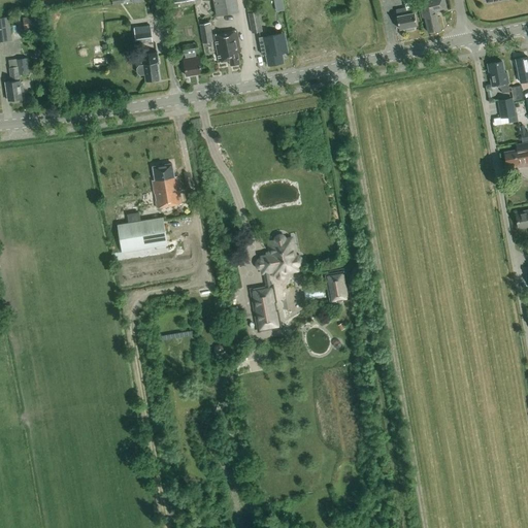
[(212,0),(217,15),(239,11),(236,0),(212,0)]
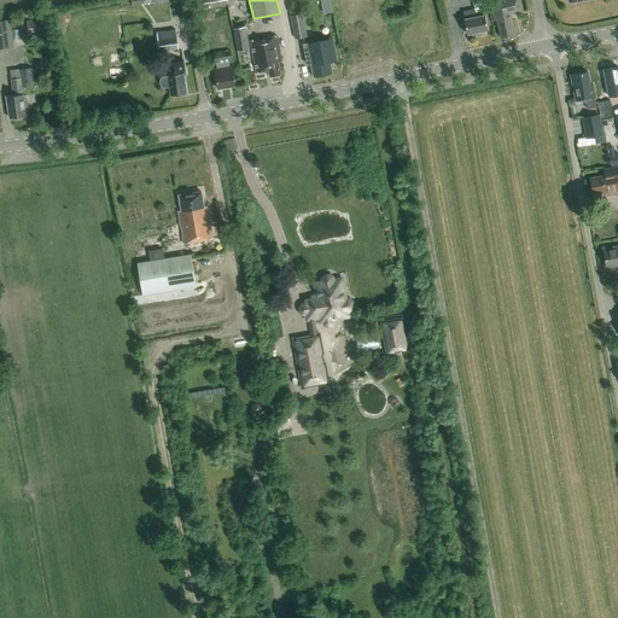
[(332,0),(321,0),(324,12),(334,10),(332,0)]
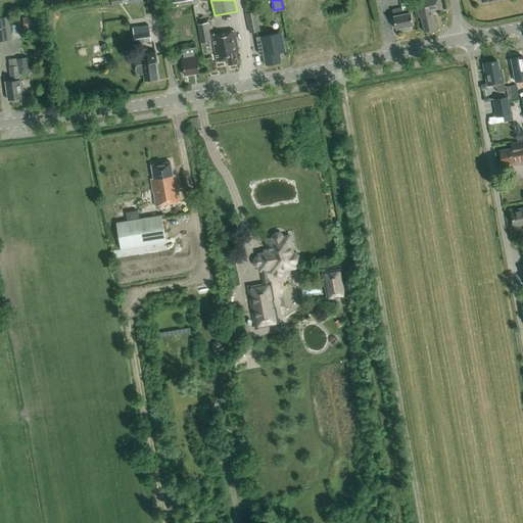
[(401,32),(411,30),(412,26),(413,26),(410,8),(414,8),(412,0),(399,0),(401,8),(391,10),(395,29),(399,29),(401,32)]
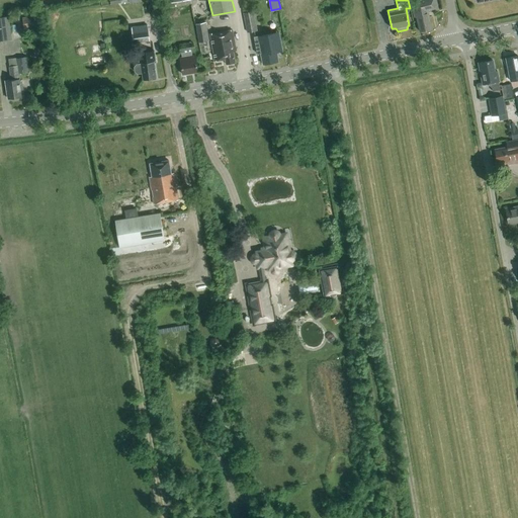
[(428,12),(438,9),(435,0),(411,0),(415,17),(416,17),(420,31),(431,28),(428,12)]
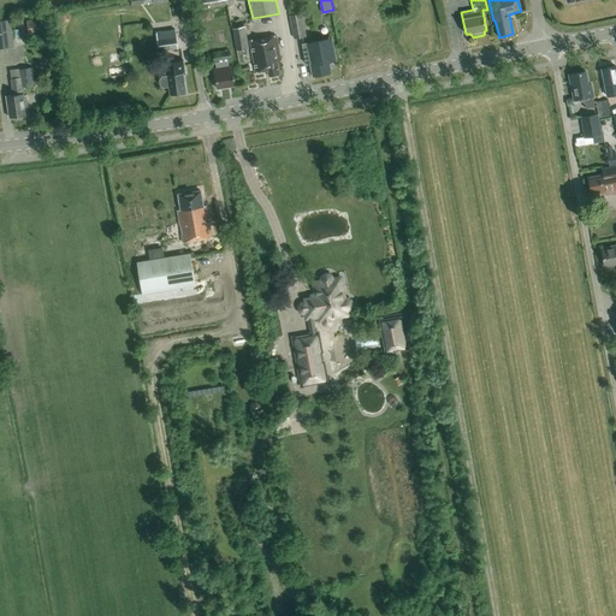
[(289,15),(294,39),(306,36),(302,13),(289,15)]
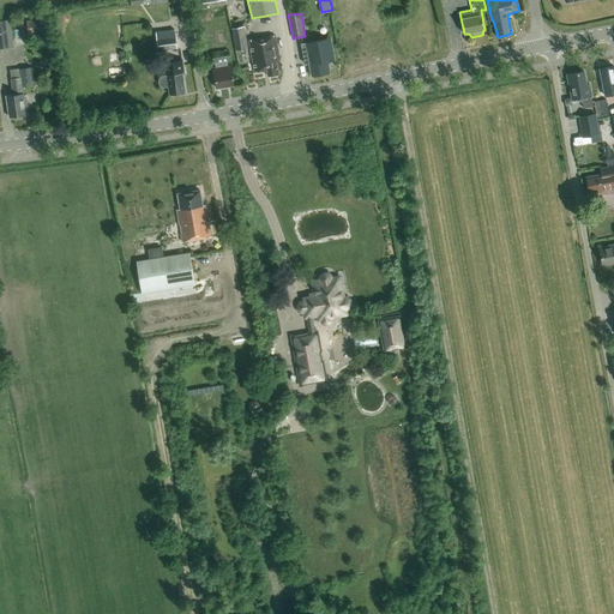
[(26,20),(29,38),(43,37),(41,19),(26,20)]
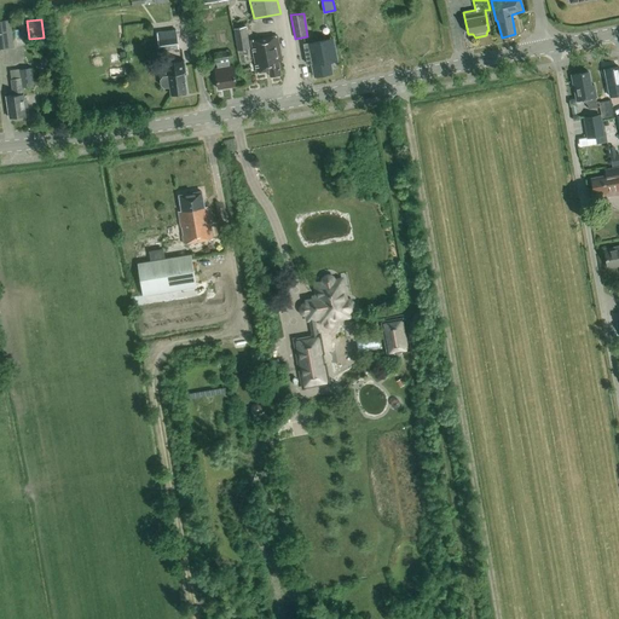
[(0,21),(0,47),(13,46),(11,21),(0,21)]
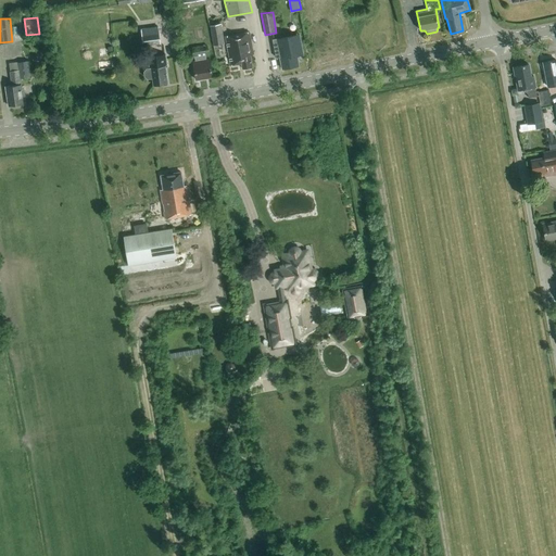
[(213,46),(224,43),(220,24),(209,26),(213,46)]
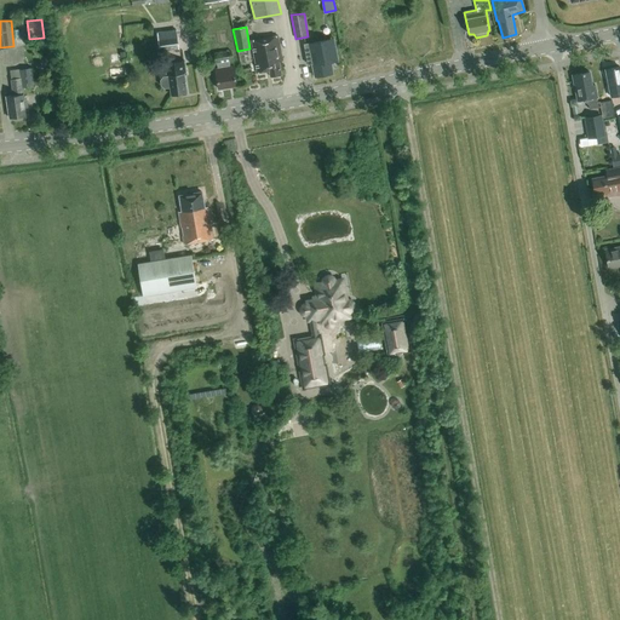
[(176,30),(158,33),(160,52),(178,50),(176,30)]
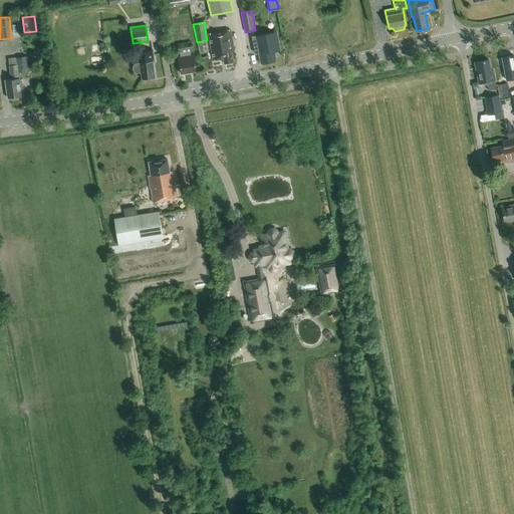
[(231,51),(234,50),(230,30),(211,34),(209,34),(213,61),(223,59),(224,64),(233,62),(231,51)]
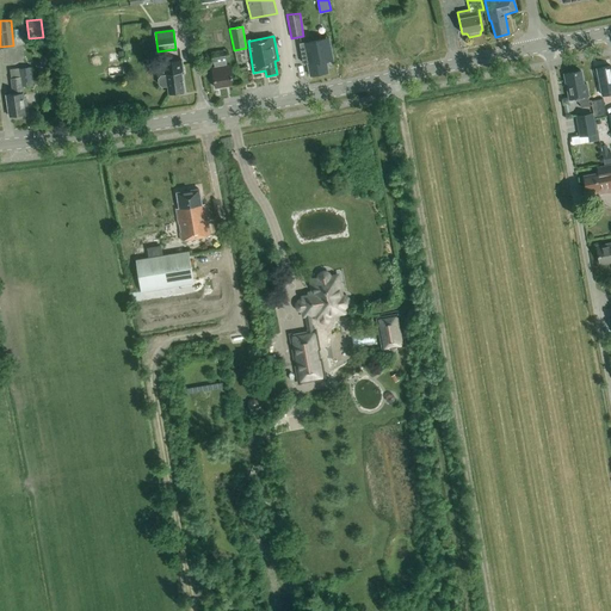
[(326,62),(333,61),(331,49),(326,50),(325,39),(300,44),(303,63),(307,63),(309,76),(328,73),(326,62)]
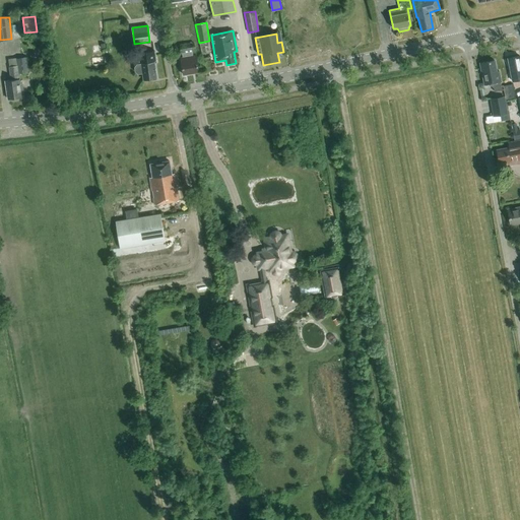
[(180,45),(181,53),(195,51),(194,42),(180,45)]
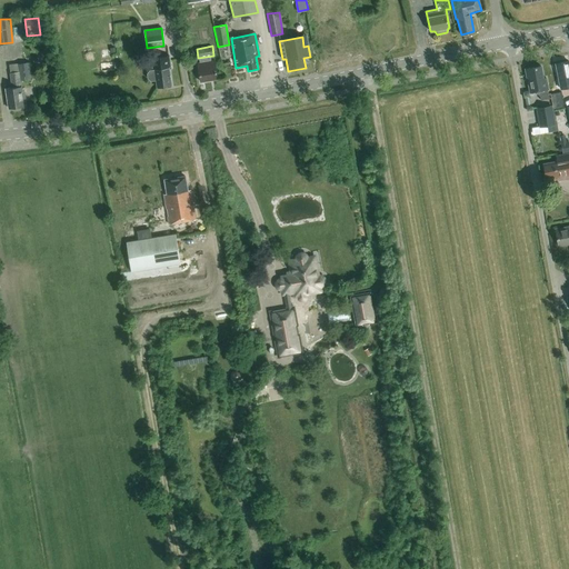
[(171,86),(169,67),(170,67),(169,56),(151,58),(152,70),(150,70),(147,73),(148,79),(151,81),(156,80),(157,88),(171,86)]
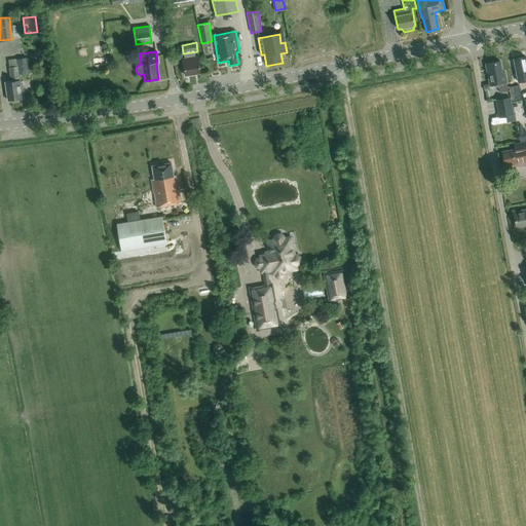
[(185,76),(201,73),(198,55),(182,59),(185,76)]
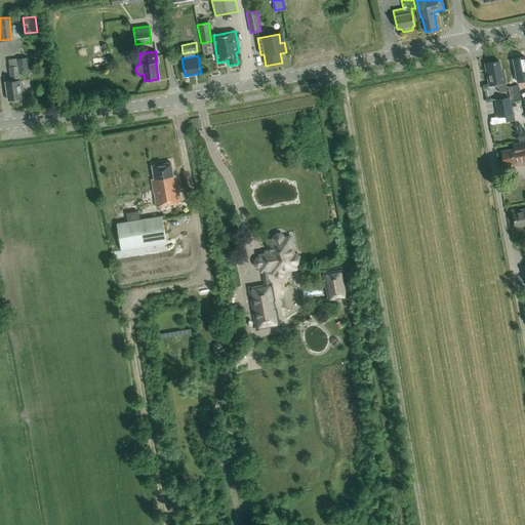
[(517,82),(524,80),(524,59),(524,56),(513,59),(517,82)]
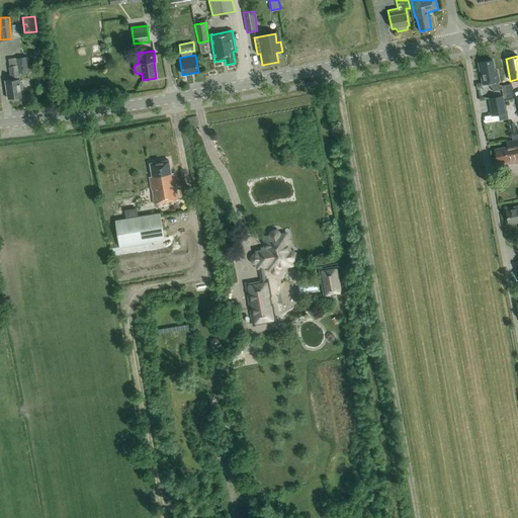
[(19,81),(18,73),(29,72),(26,57),(16,59),(17,66),(9,67),(11,81),(5,81),(8,99),(22,97),(22,95),(23,95),(21,80),(19,81)]
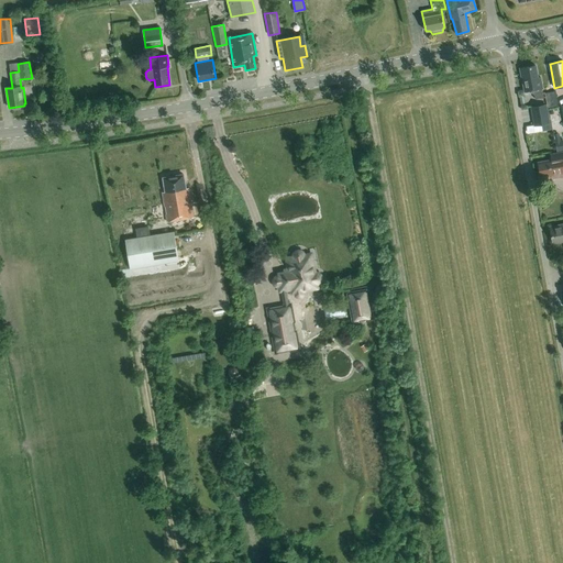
[(525,92),(533,90),(536,99),(543,98),(542,89),(540,77),(538,78),(534,66),(519,68),(525,92)]
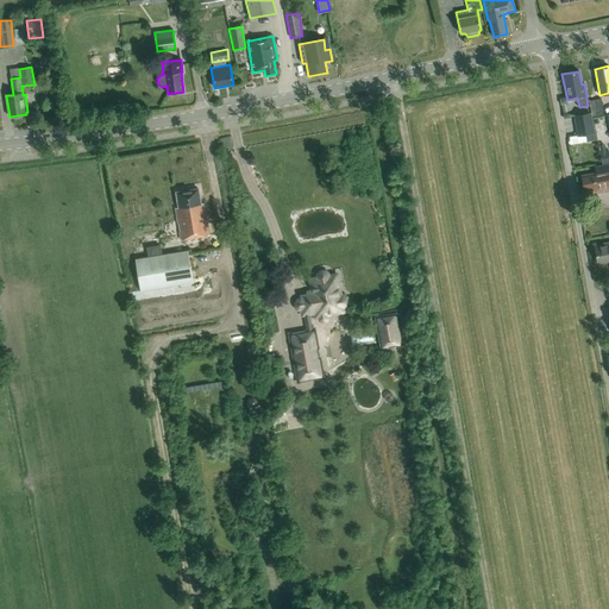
[(589,101),(592,118),(604,115),(601,99),(589,101)]
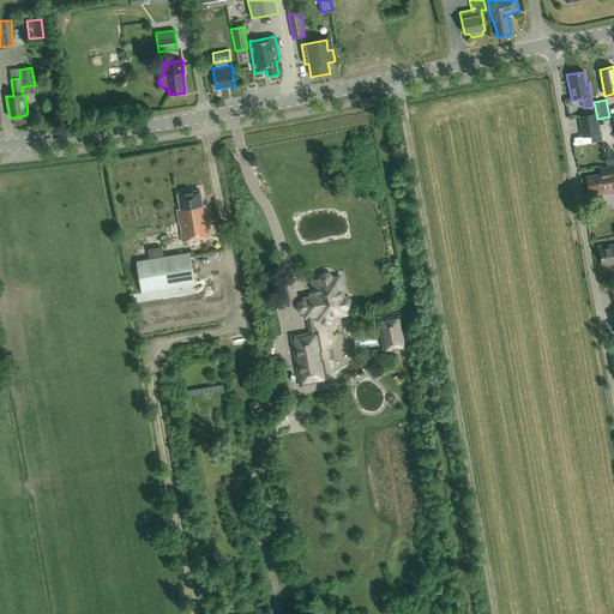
[(601,142),(601,139),(600,133),(599,134),(596,114),(578,116),(582,138),(581,138),(582,144),(601,142)]
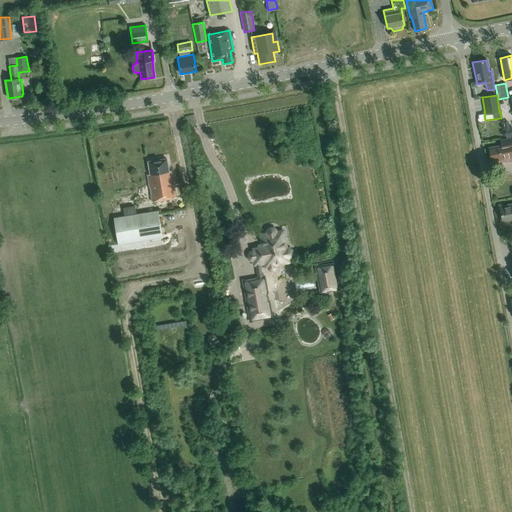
[(511,138),(500,140),(501,145),(489,147),(491,161),(501,159),(502,163),(511,160),(511,150),(511,149),(511,138)]
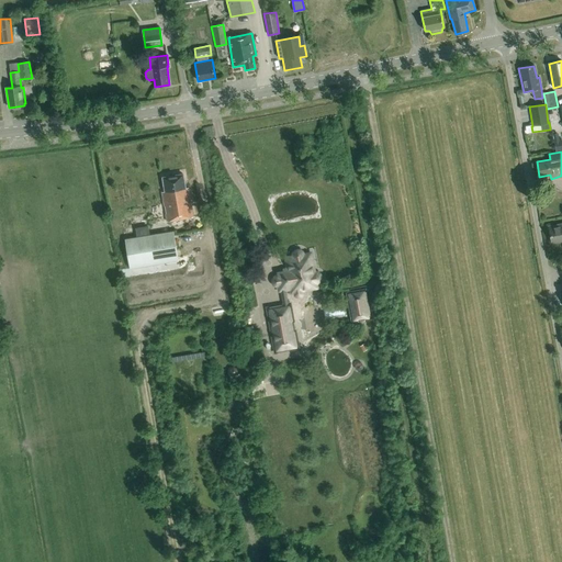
[(167,222),(193,217),(188,188),(186,189),(182,175),(163,178),(165,192),(161,192),(164,206),(165,206),(166,214),(165,214),(167,222)]
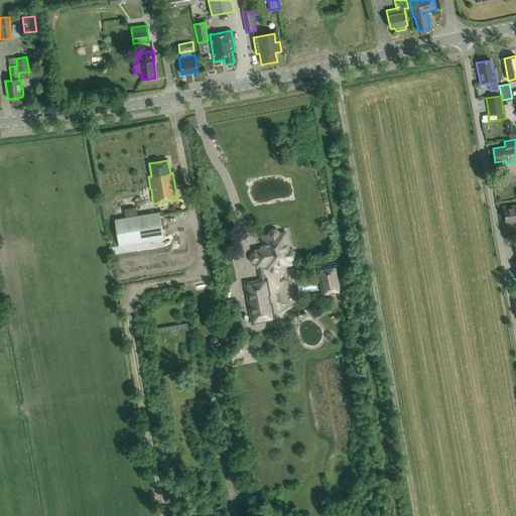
[(515,205),(503,208),(506,224),(515,221),(515,205)]
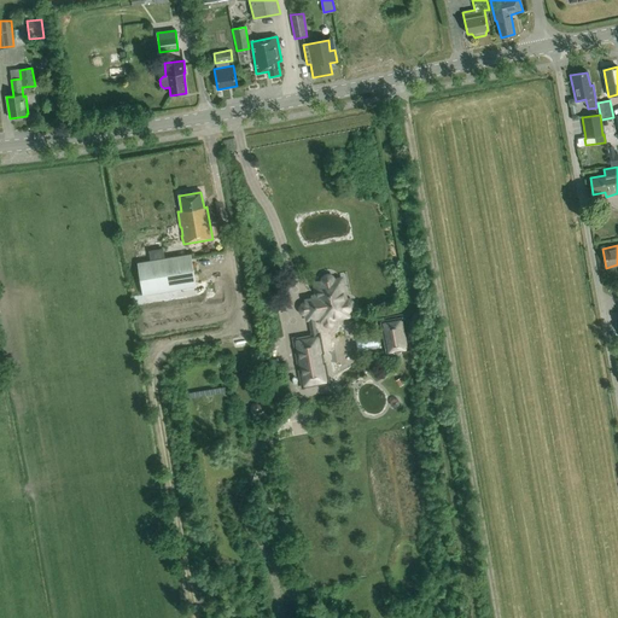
[(150,251),(151,261),(138,263),(143,296),(196,286),(191,255),(164,258),(162,250),(150,251)]
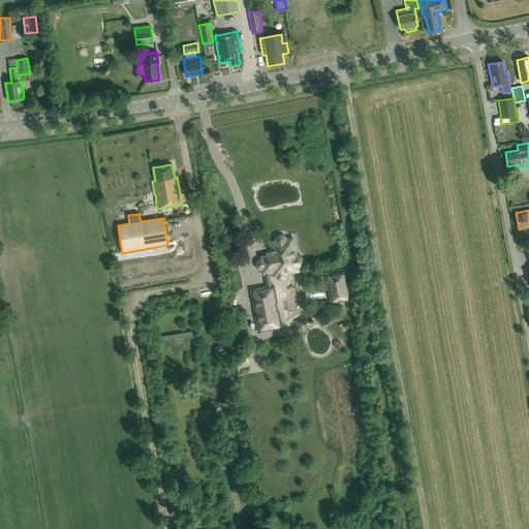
[(276,275),(276,278),(278,280),(281,280),(283,280),(285,278),(286,275),(286,274),(299,271),(298,268),(300,266),(302,263),(302,261),(301,258),(299,257),(296,256),(292,239),(285,240),(284,238),(282,236),(279,236),(277,237),(275,239),(275,242),(269,243),(271,253),(267,254),(267,256),(261,257),(261,259),(259,260),(257,262),(256,265),(257,268),(259,269),(261,270),(262,274),(263,274),(267,288),(252,290),(259,332),(280,328),(272,287),(271,287),(269,273),(274,272),(275,275),(276,275)]
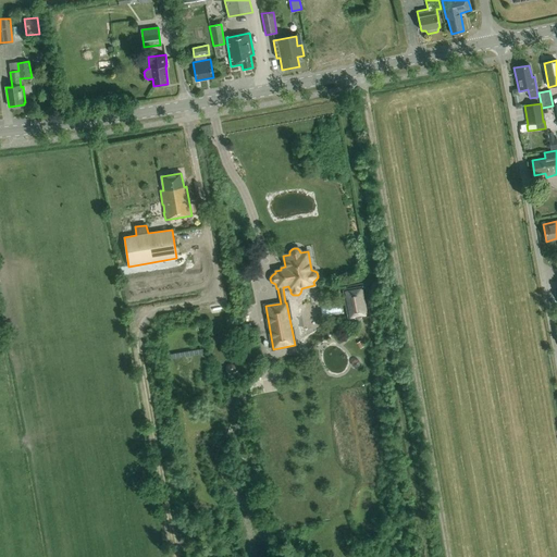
[(368,317),(362,286),(343,291),(348,320),(368,317)]
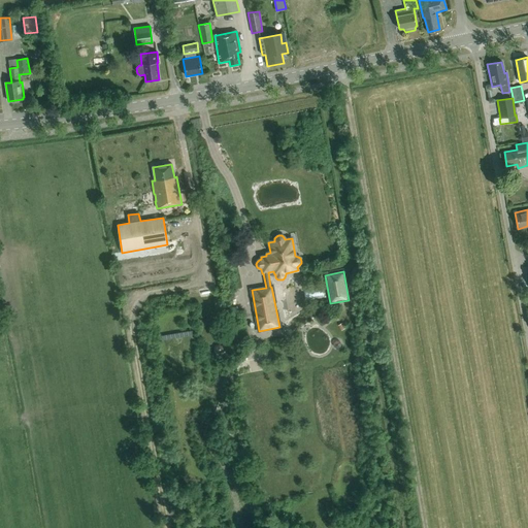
[(254,361),(256,371),(264,370),(262,359),(254,361)]
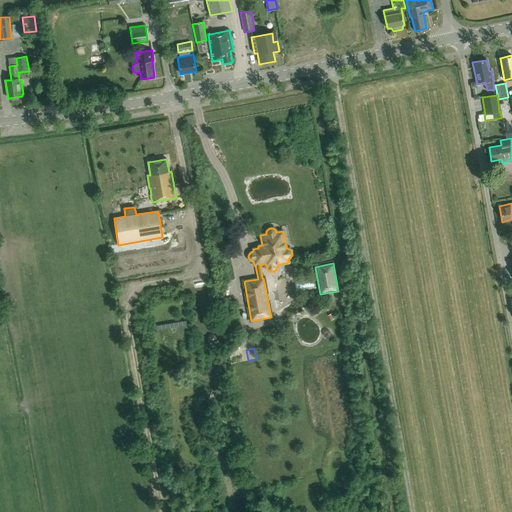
All buildings are outlined.
